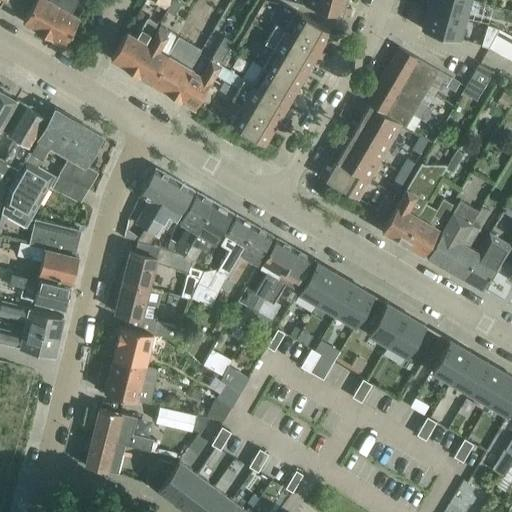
[(61,0),(34,0),(23,21),(43,32),(61,0)]
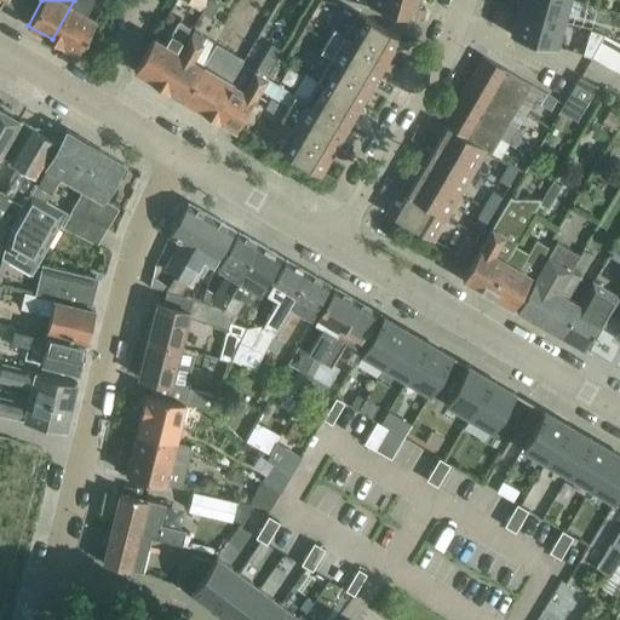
[(92,0),(74,0),(52,39),(76,53),(95,21),(85,15),(92,0)]
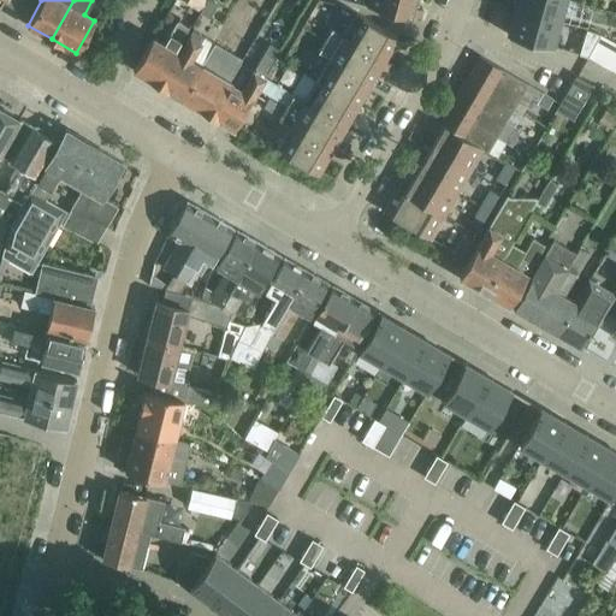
[(243,16),(252,1),(249,0),(240,0),(235,11),(243,16)]
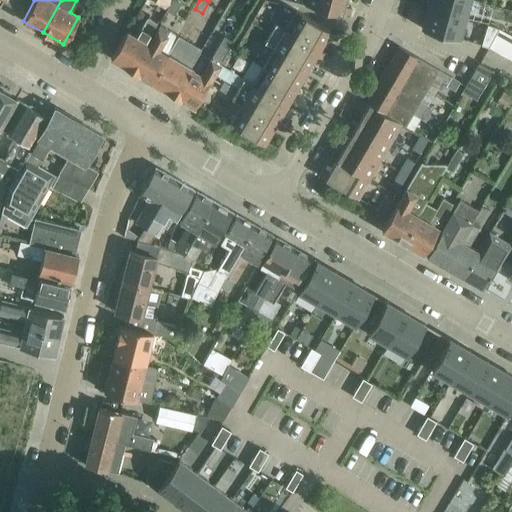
[(345,0),(306,0),(305,5),(349,17),(351,7),(344,5),(345,0)]
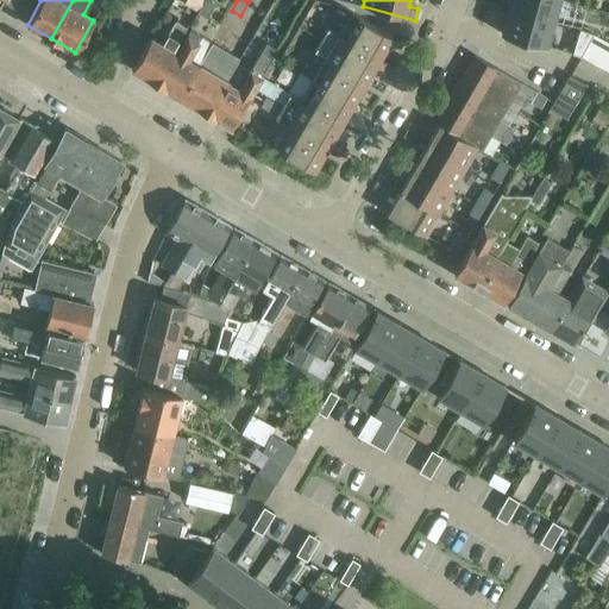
[(510,0),(508,10),(552,22),(557,0),(510,0)]
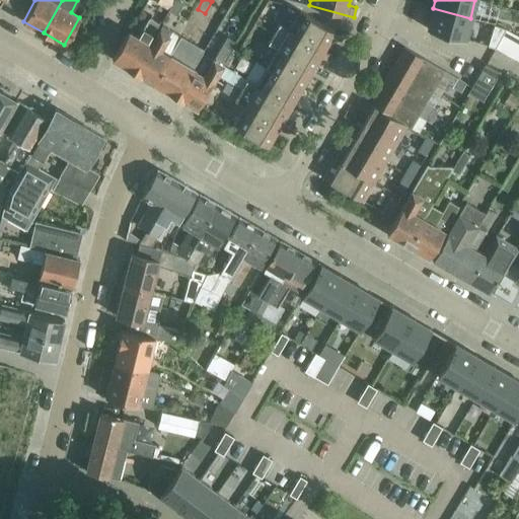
[(433,8),(427,28),(464,39),(464,38),(470,18),(433,8)]
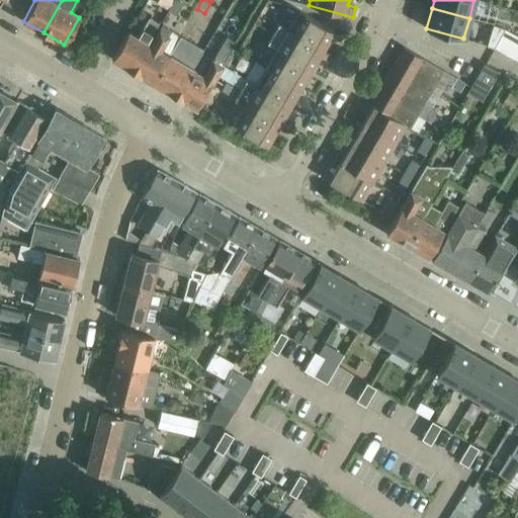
[(276,49),(265,67),(300,87),(334,30),(298,10),(287,28),(278,23),(267,44),(276,49)]
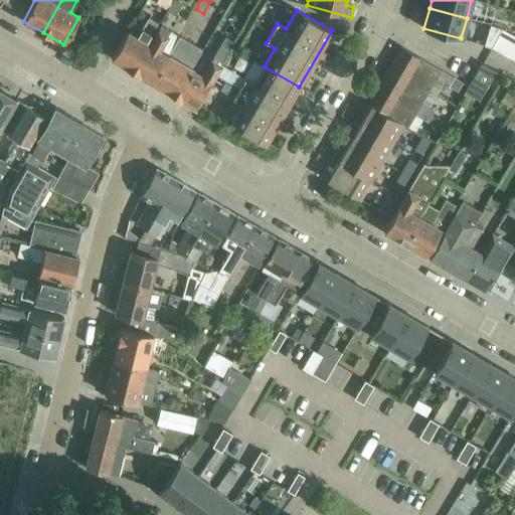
[(137,37),(128,31),(111,58),(132,70),(148,43),(160,25),(148,18),(137,37)]
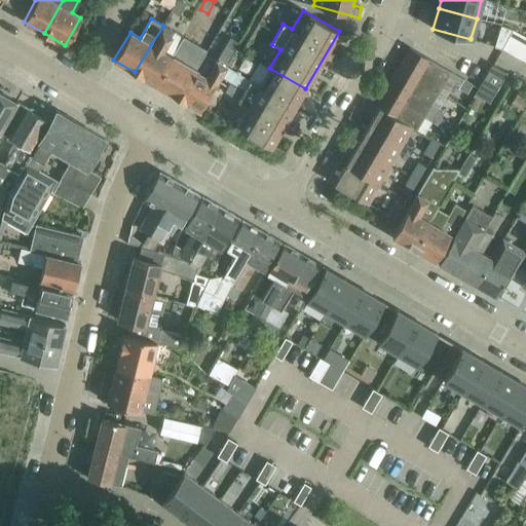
[(494,45),(501,48),(501,46),(513,29),(500,25),(494,45)]
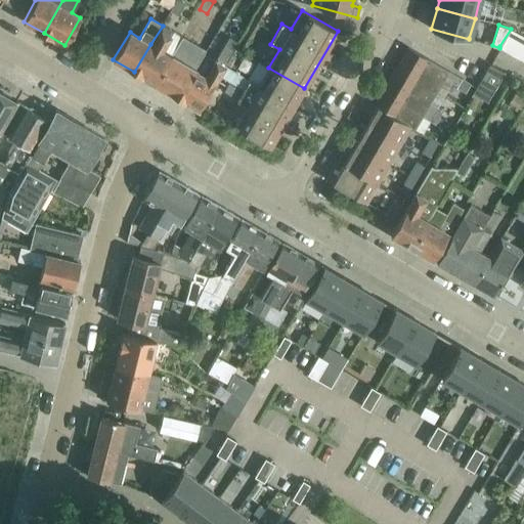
[(151,45),(150,44),(134,72),(155,84),(182,37),(163,26),(151,45)]
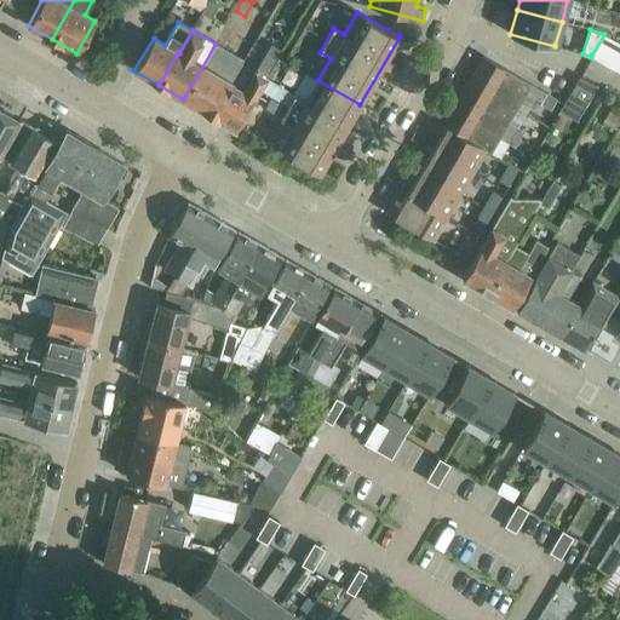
[(228,51),(216,44),(183,99),(211,115),(231,81),(216,72),(228,51)]
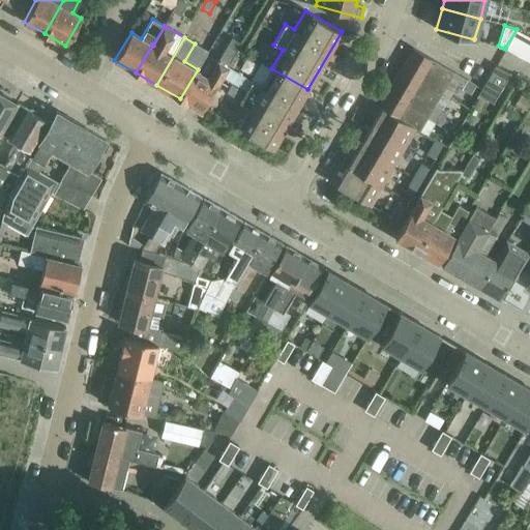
[(231,37),(223,52),(208,78),(199,72),(200,70),(198,69),(180,98),(201,111),(241,42),(231,37)]
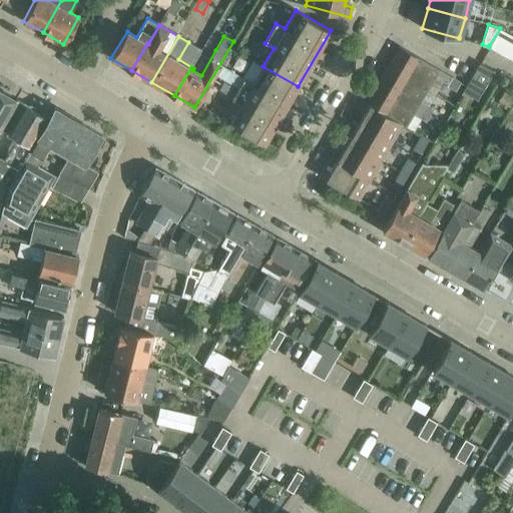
[(452,76),(400,46),(389,65),(428,88),(435,76),(448,84),(452,76)]
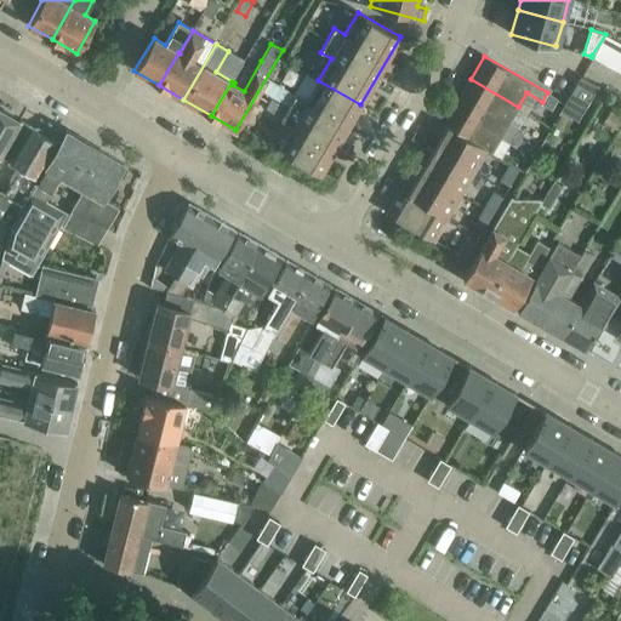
[(577,120),(598,86),(581,75),(560,110),(577,120)]
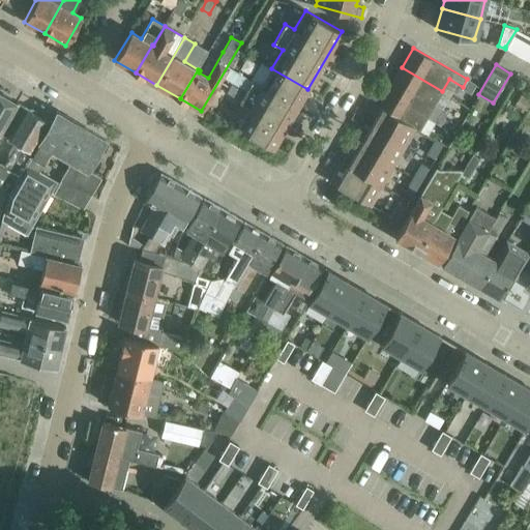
[(442,91),(402,67),(390,87),(444,118),(447,111),(435,104),(442,91)]
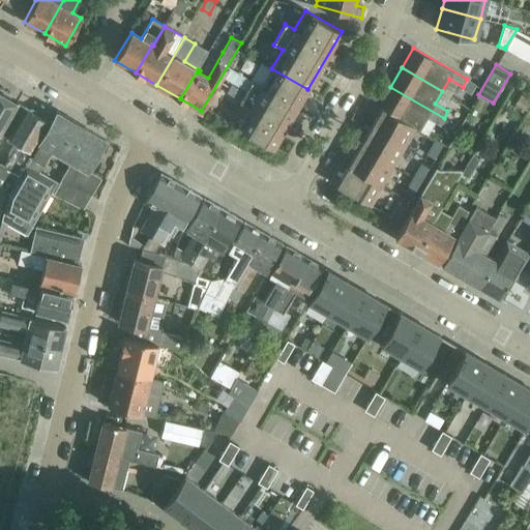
[(248,108),(237,127),(273,148),(307,89),(271,68),(261,87),(252,82),(239,102),(248,108)]
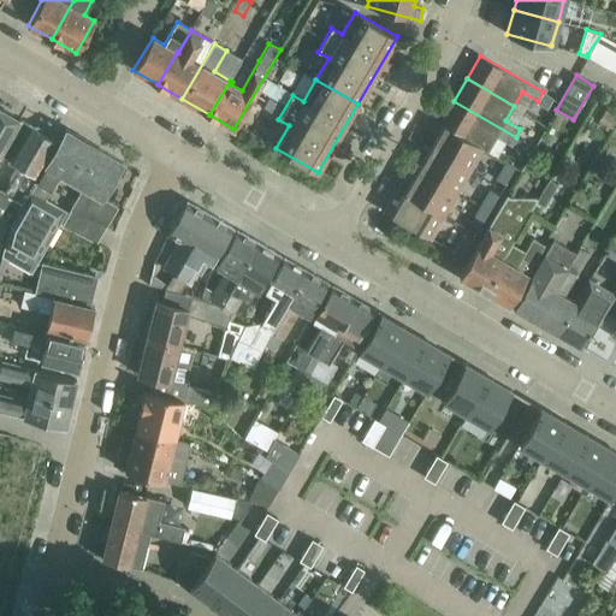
[(516,137),(454,101),(440,123),(437,120),(437,122),(487,152),(497,137),(511,146),(516,137)]
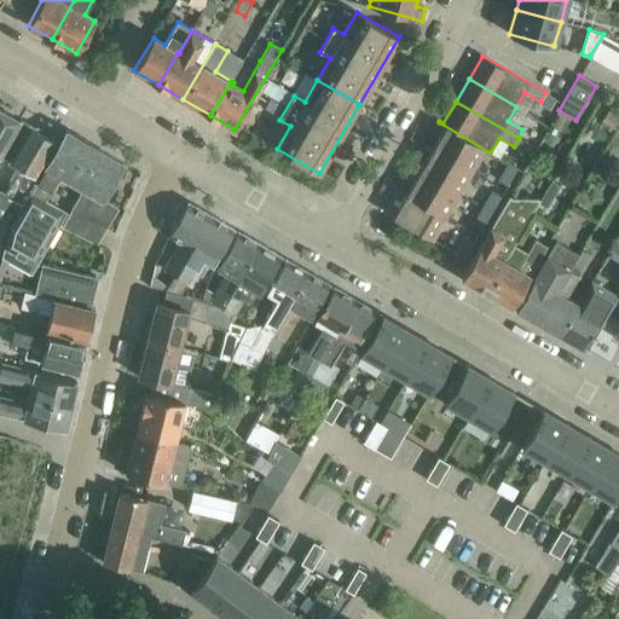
[(0,157),(21,121),(0,108),(0,157)]
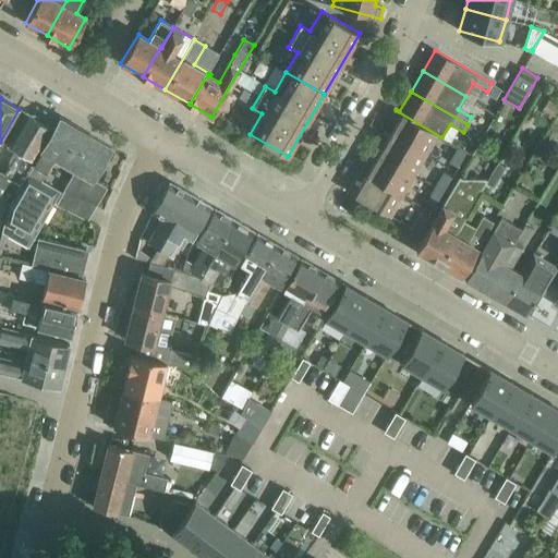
[(441,137),(396,110),(390,119),(397,123),(390,134),(425,155),(437,135),(441,137)]
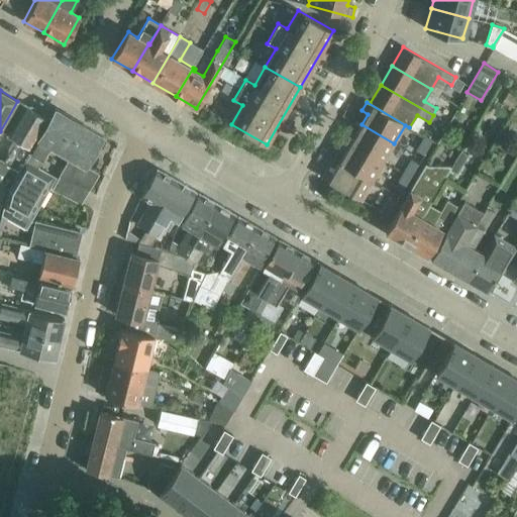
[(5,163),(0,160),(0,180),(11,184),(25,159),(26,158),(49,119),(24,105),(8,134),(17,139),(5,163)]
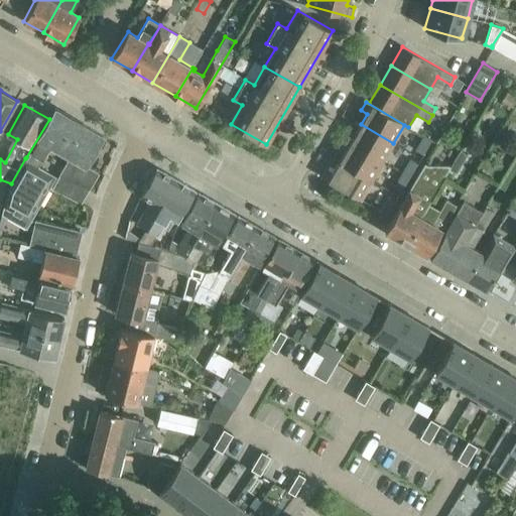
[(75,119),(55,108),(49,119),(26,157),(38,165),(49,145),(56,150),(75,119)]
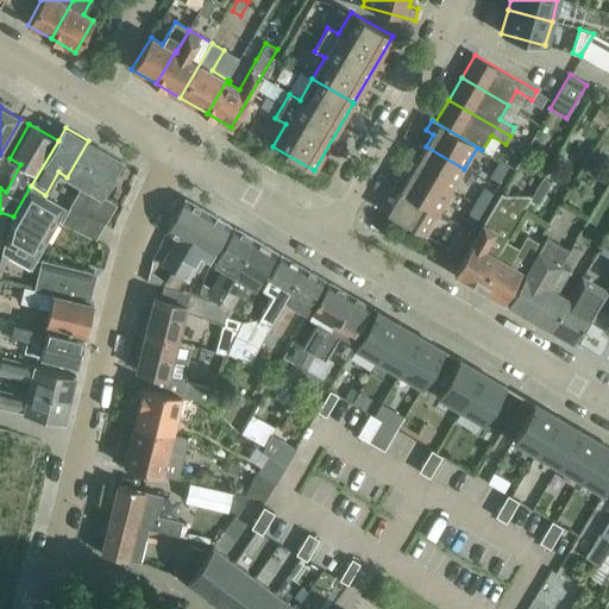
[(120,159),(88,140),(67,177),(81,186),(60,223),(96,239),(117,205),(100,195),(120,159)]
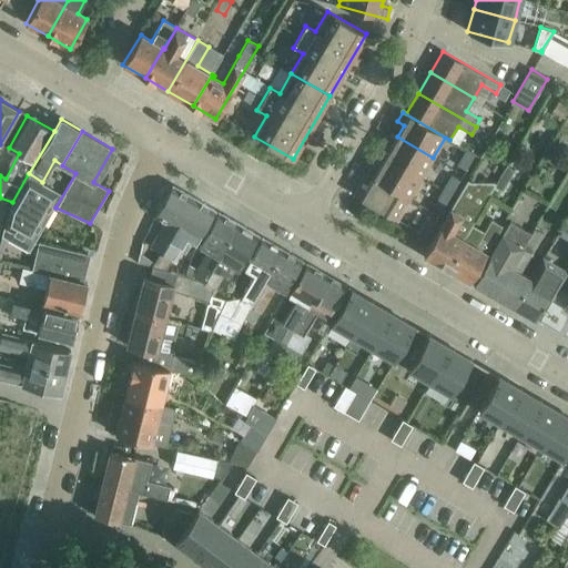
[(433,158),(397,137),(391,148),(384,144),(378,153),(421,179),(433,158)]
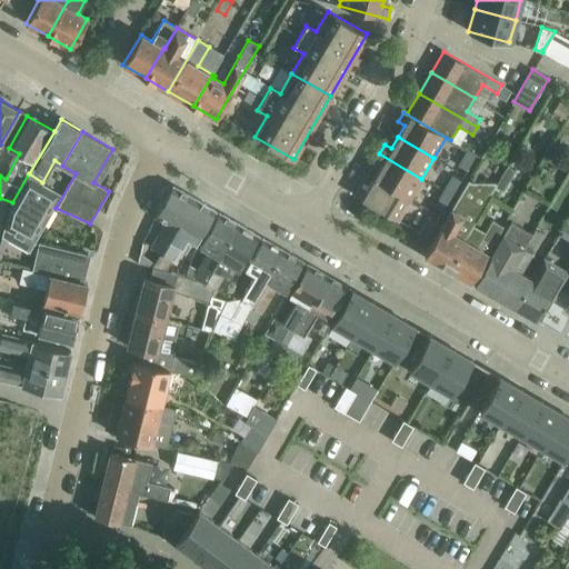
[(468,150),(458,166),(467,170),(476,155),(468,150)]
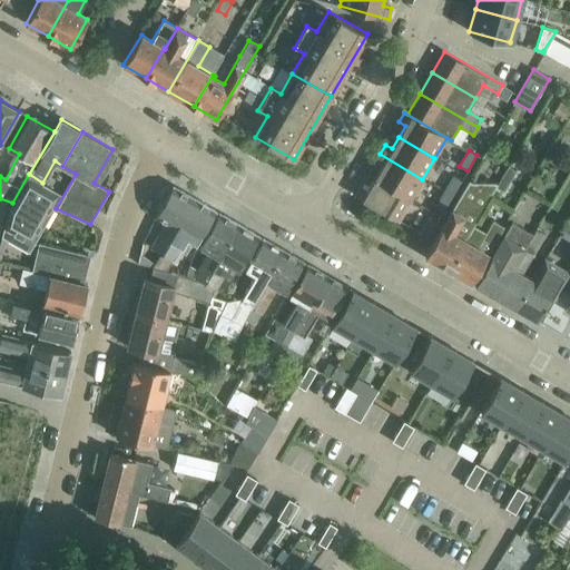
[(422,179),(380,154),(374,163),(381,167),(374,178),(411,199),(422,179)]
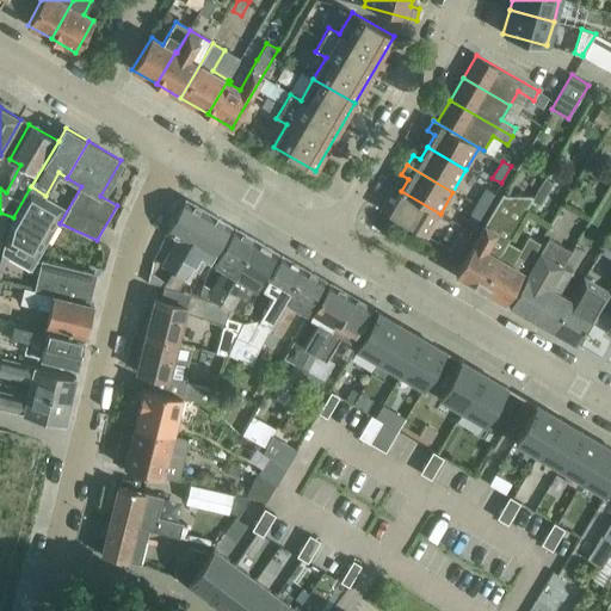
[(544,179),(531,202),(541,207),(553,184),(544,179)]
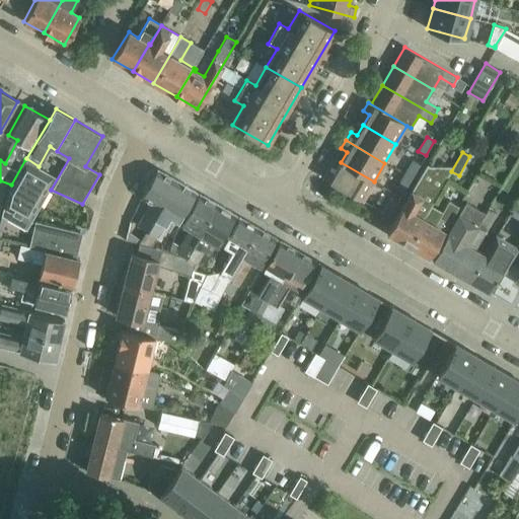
[(56,176),(39,166),(25,159),(11,184),(8,190),(4,206),(0,218),(0,232),(5,217),(26,229),(56,176)]
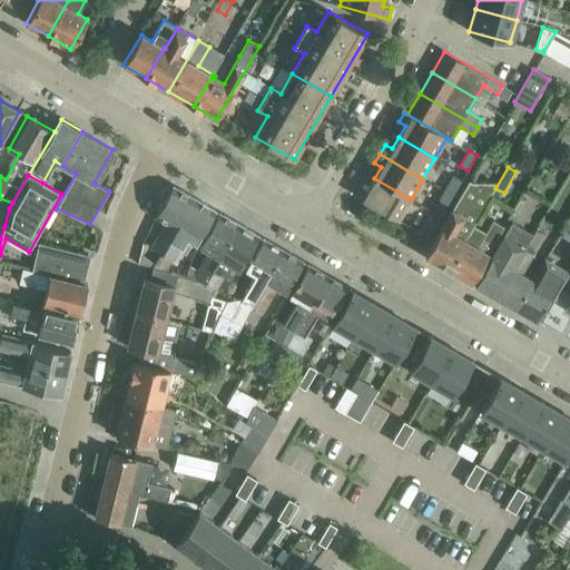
[(453,176),(444,192),(452,196),(461,180),(453,176)]
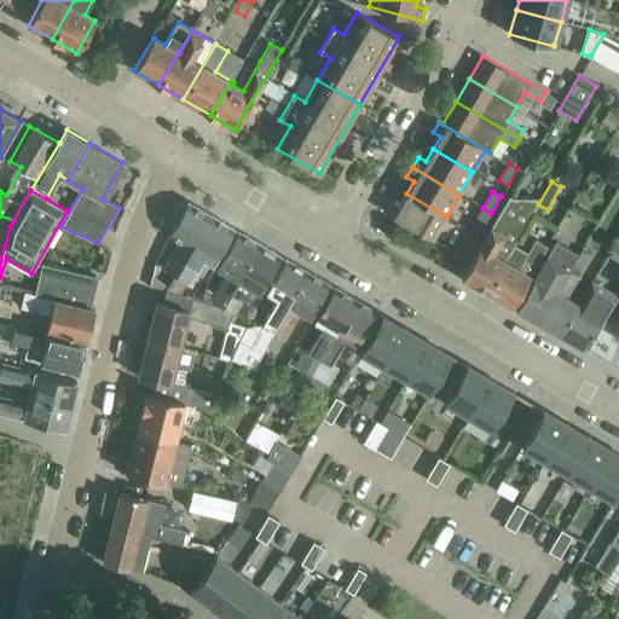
[(446,217),(406,194),(399,206),(392,202),(386,213),(432,239),(445,219),(446,217)]
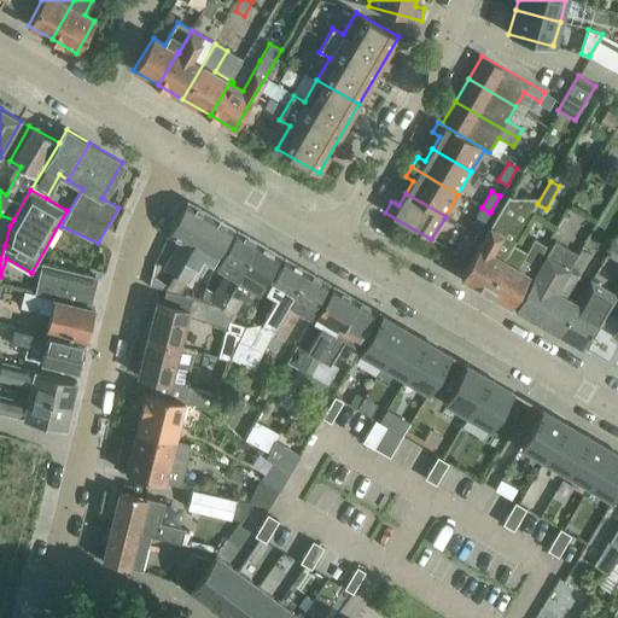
[(210,215),(187,202),(168,234),(179,240),(163,268),(175,275),(210,215)]
